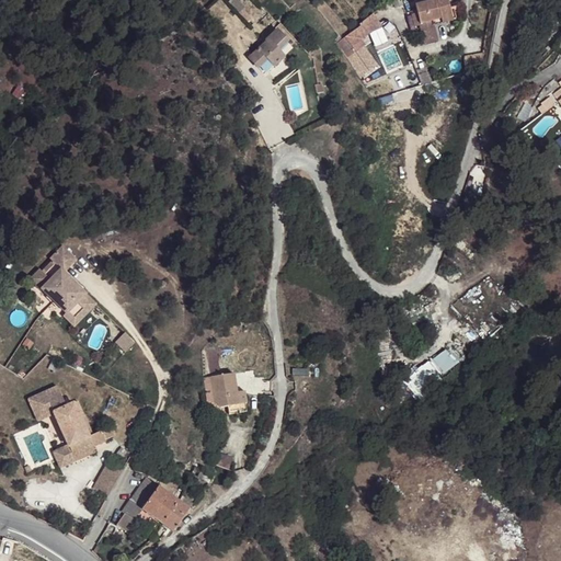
[(430,25),(438,23),(448,20),(444,0),(412,8),(414,18),(418,29),(420,37),(432,34),(431,29),(430,25)]
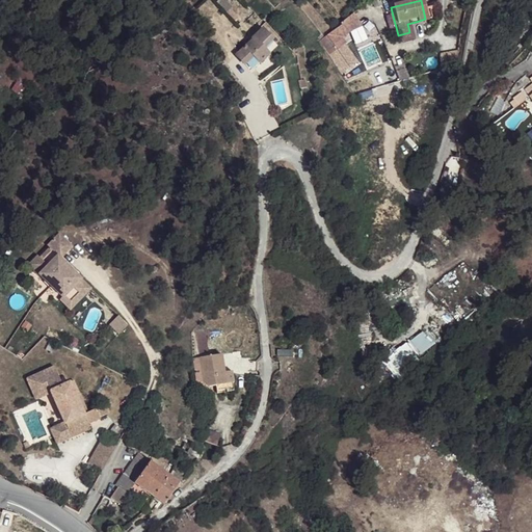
[(342,27),(326,38),(329,44),(333,47),(337,53),(346,47),(341,41),(347,35),(342,27)]
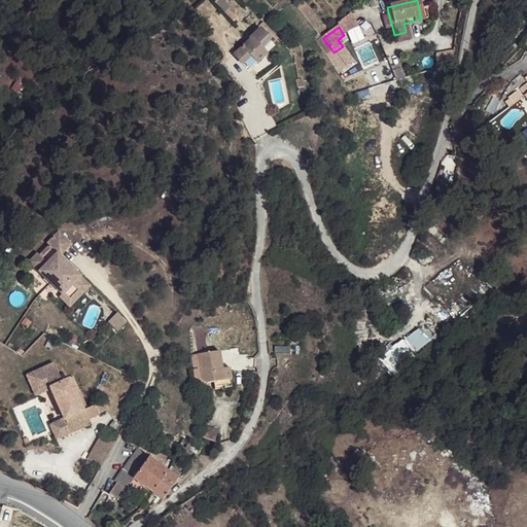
[(245,60),(251,67),(266,54),(259,46),(269,38),(259,28),(250,36),(251,38),(234,53),(242,62),(245,60)]
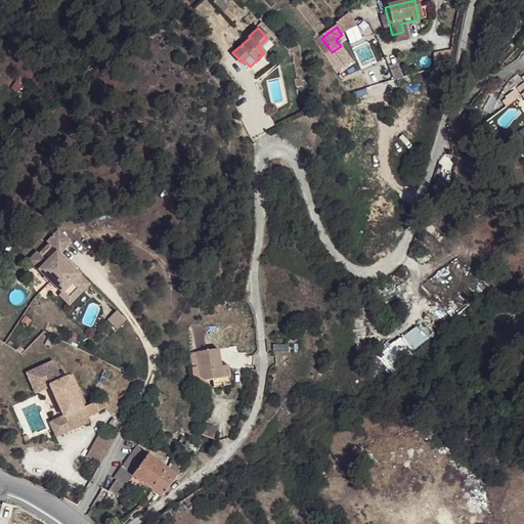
[(70,303),(79,293),(74,289),(82,280),(70,267),(68,269),(63,264),(64,262),(57,255),(70,244),(58,231),(46,243),(48,245),(38,255),(45,262),(37,270),(50,285),(51,284),(70,303)]
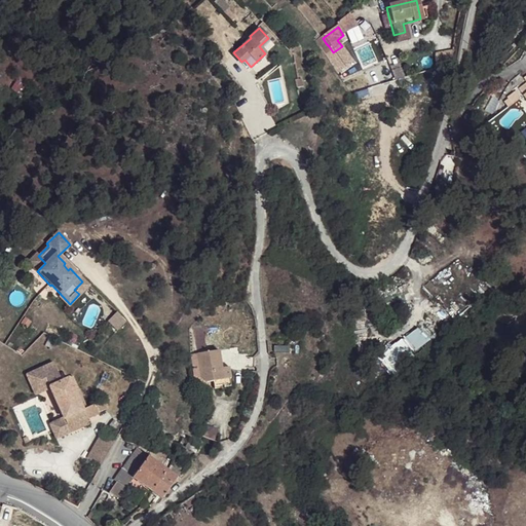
[(28,262),(37,271),(45,263),(38,256),(36,253),(28,262)]
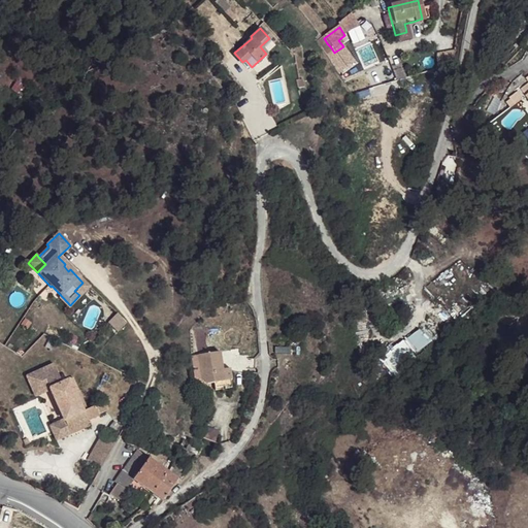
[(74,291),(79,295),(88,288),(83,283),(74,291)]
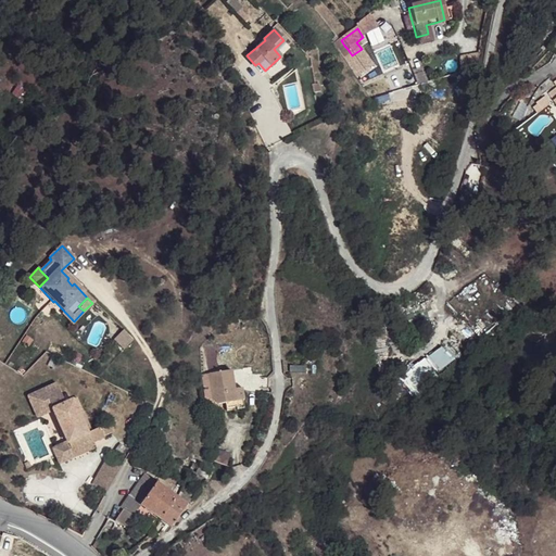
[(70,325),(74,321),(54,301),(53,302),(50,304),(70,325)]
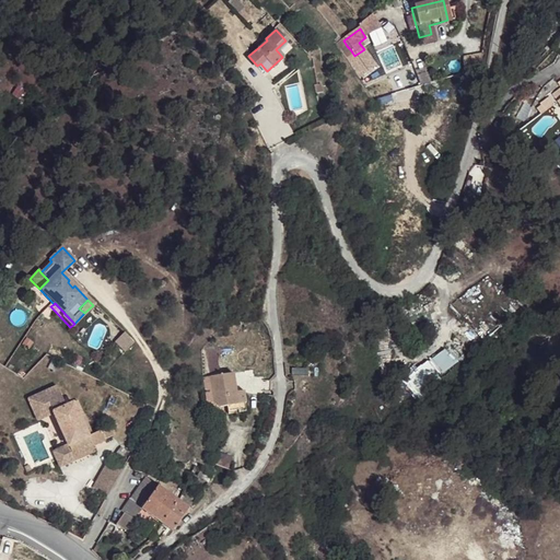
[(125,334),(115,342),(125,353),(135,343),(125,334)]
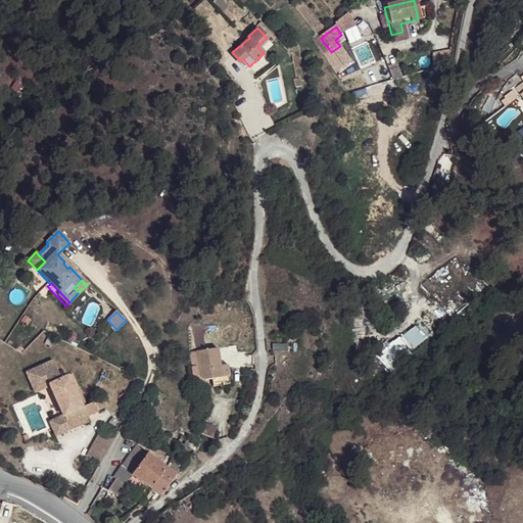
[(205,345),(200,327),(190,330),(196,347),(205,345)]
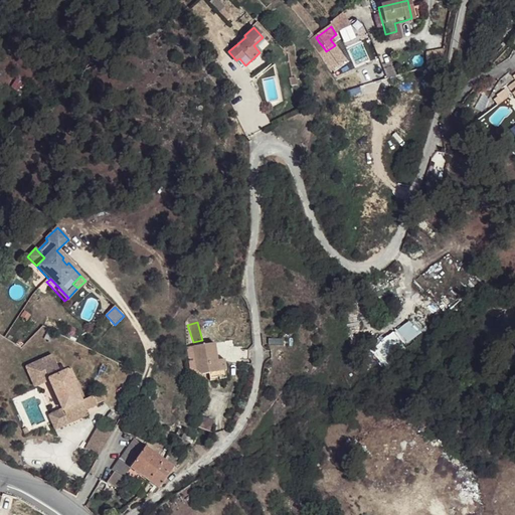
[(380,364),(404,348),(393,332),(370,348),(380,364)]
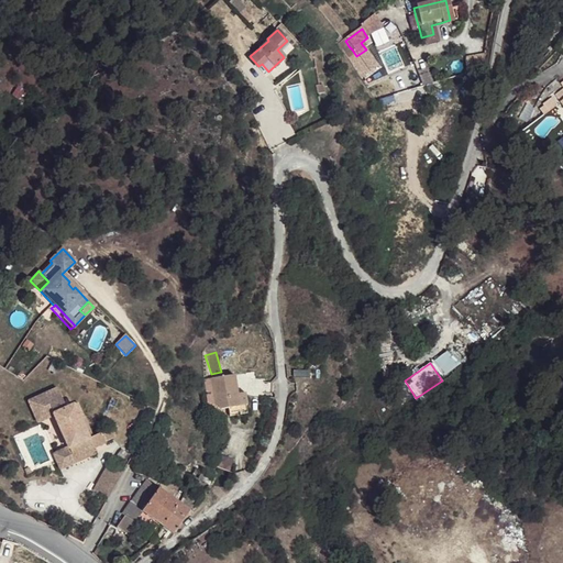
[(233,378),(209,381),(211,406),(218,411),(224,410),(238,410),(236,397),(233,378)]
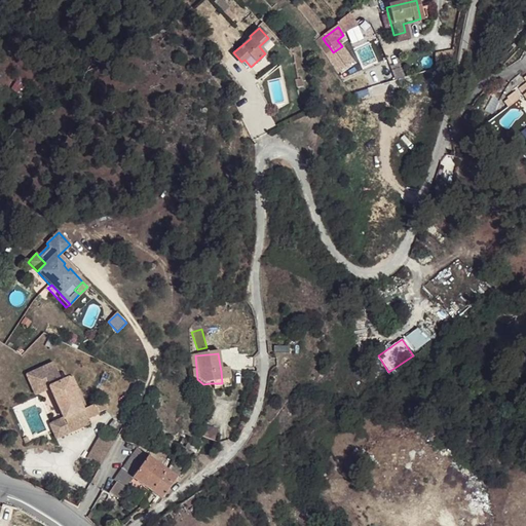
[(48,387),(62,418),(68,431),(77,427),(79,420),(83,418),(96,413),(92,404),(83,408),(80,410),(66,378),(60,381),(57,382),(54,376),(57,376),(51,362),(28,372),(33,384),(38,382),(42,390),(48,387)]
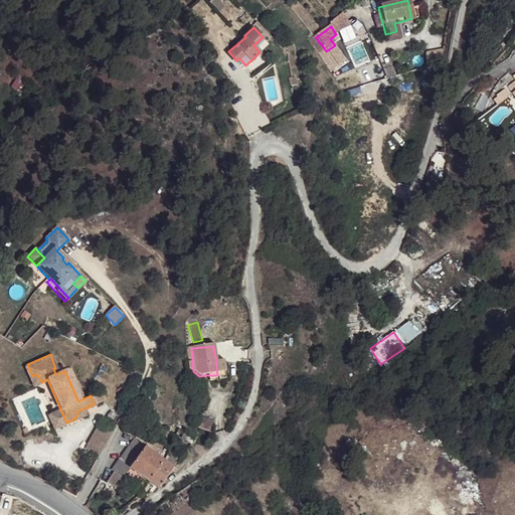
[(32,385),(41,382),(37,374),(32,376),(27,364),(23,366),(32,385)]
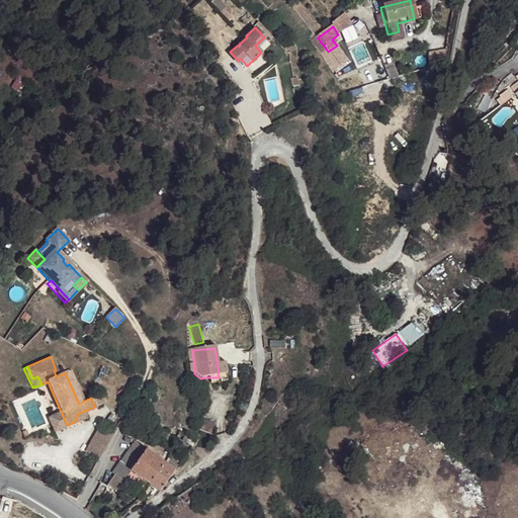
[(79,404),(82,402),(69,371),(65,372),(79,404)]
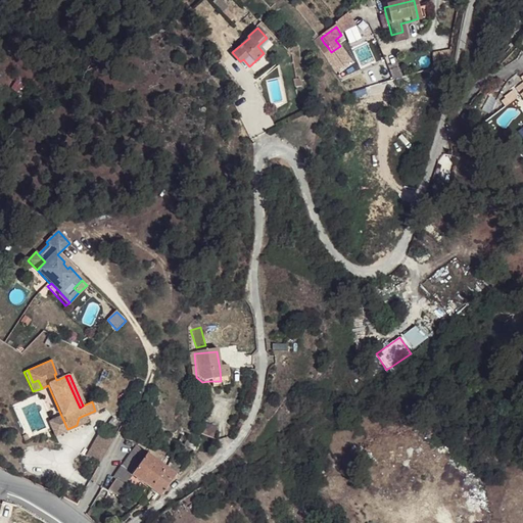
[(221,381),(208,381),(209,389),(227,387),(227,380),(221,381)]
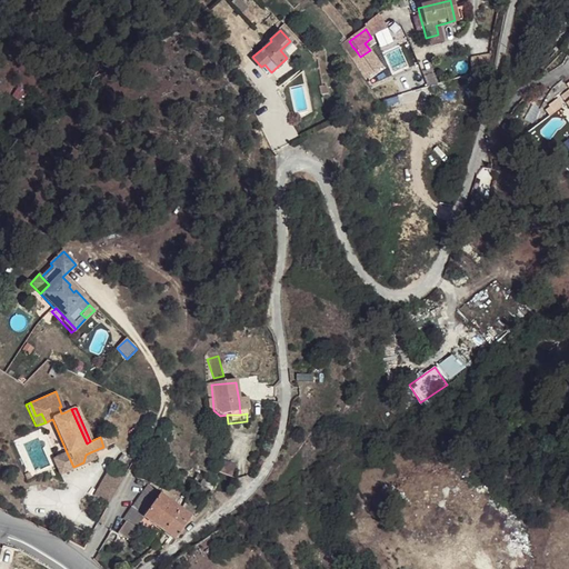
[(73,467),(67,452),(51,459),(58,473),(73,467)]
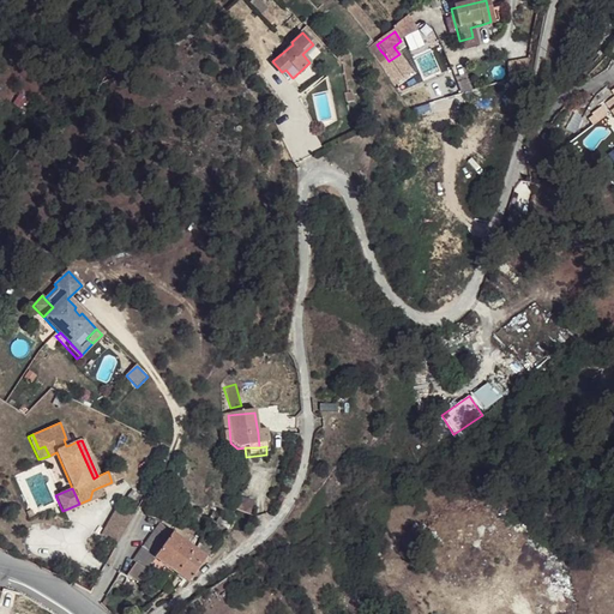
[(92,491),(90,499),(101,495),(97,488),(92,491)]
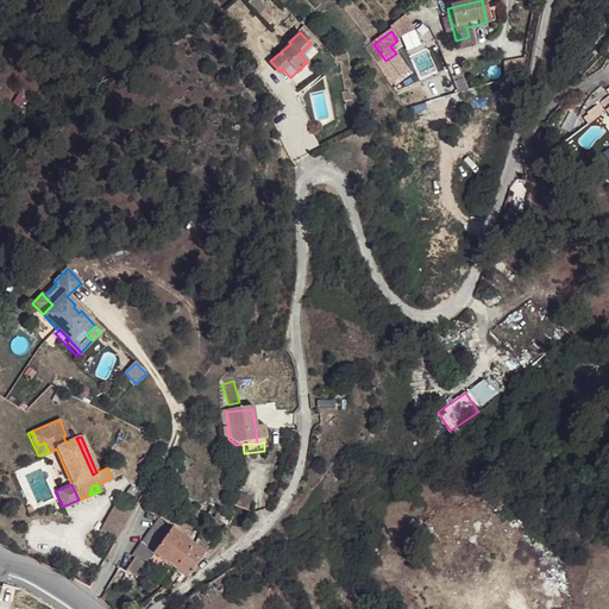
[(98,532),(115,541),(132,513),(114,503),(98,532)]
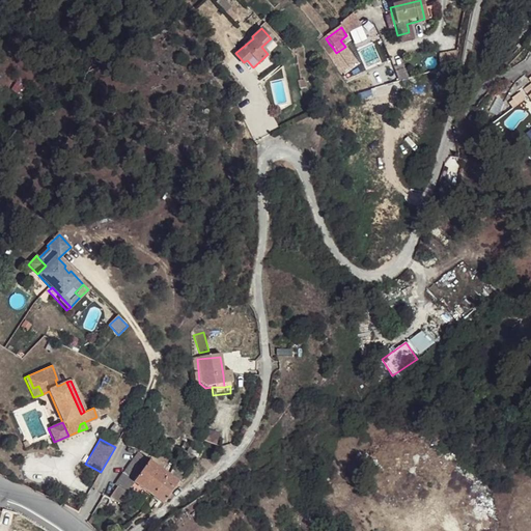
[(143,442),(130,441),(127,448),(140,450),(143,442)]
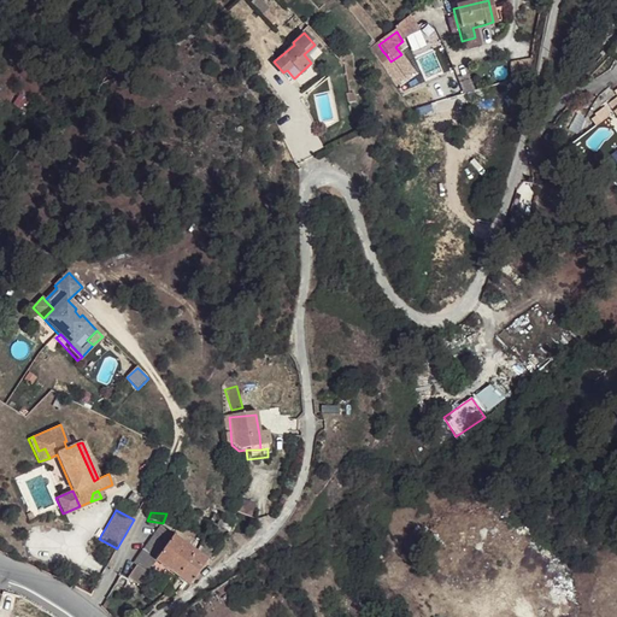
[(229,532),(231,528),(221,521),(218,524),(229,532)]
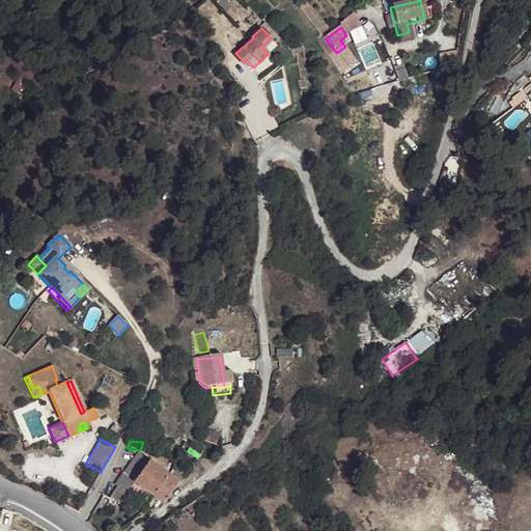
[(167,474),(147,462),(137,454),(123,475),(115,486),(117,488),(111,499),(121,506),(129,496),(127,494),(134,483),(152,497),(162,503),(177,481),(167,474)]
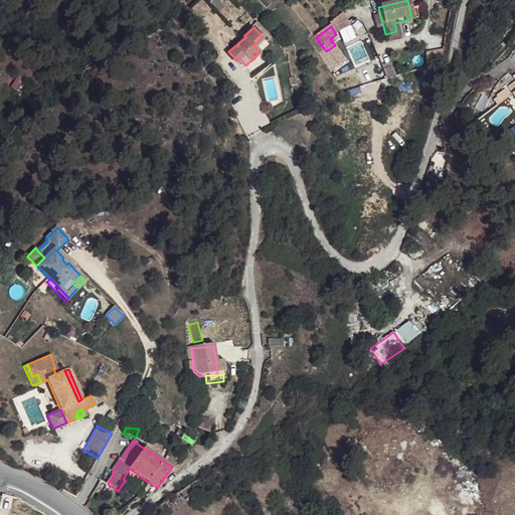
[(172,467),(174,465),(164,458),(162,460),(172,467)]
